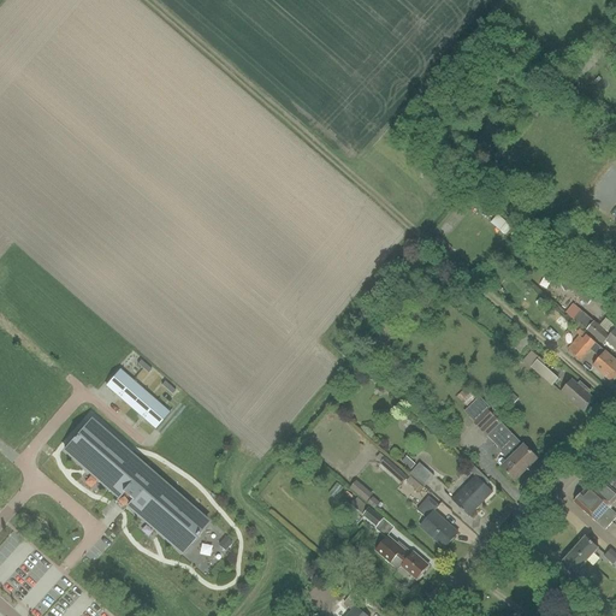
[(574,320),(581,312),(573,304),(566,313),(574,320)]
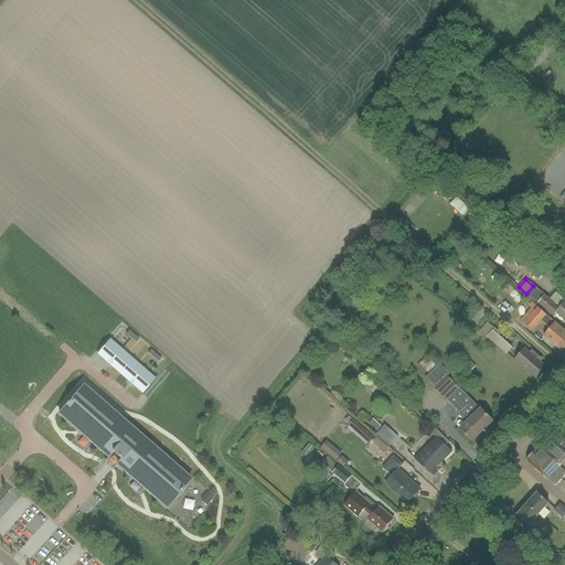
[(526,294),(553,316),(556,313),(564,320),(564,302),(561,308),(534,285),(533,286),(526,294)]
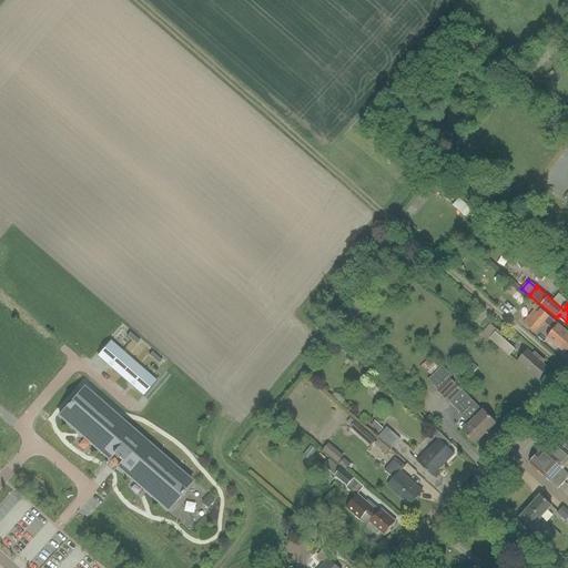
[(535,310),(524,323),(535,332),(544,323),(553,331),(547,337),(565,353),(567,348),(567,333),(534,304),(531,307),(535,310)]
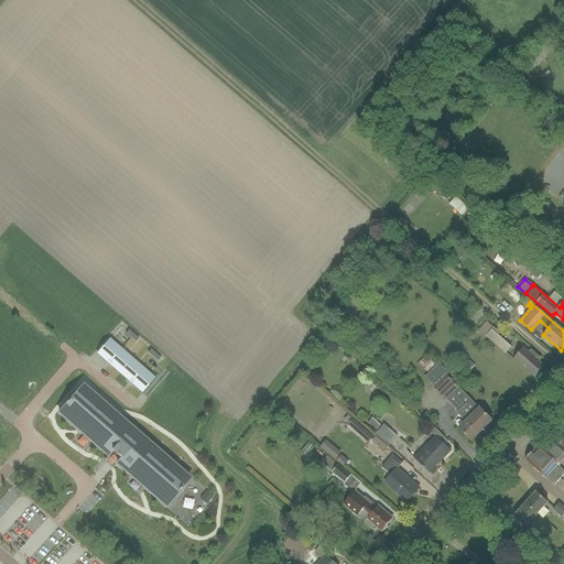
[(477,332),(506,355),(511,347),(497,336),(500,333),(486,322),(477,332)]
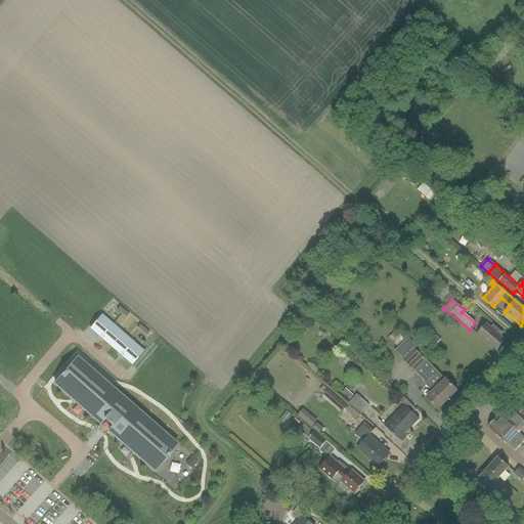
[(101,338),(113,324),(102,315),(90,329),(97,335),(101,338)]
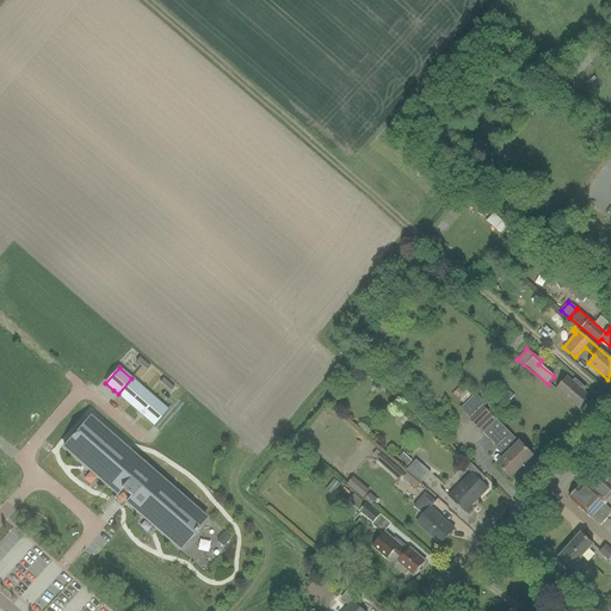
[(580,408),(591,396),(582,389),(585,387),(575,380),(574,382),(568,377),(557,389),(580,408)]
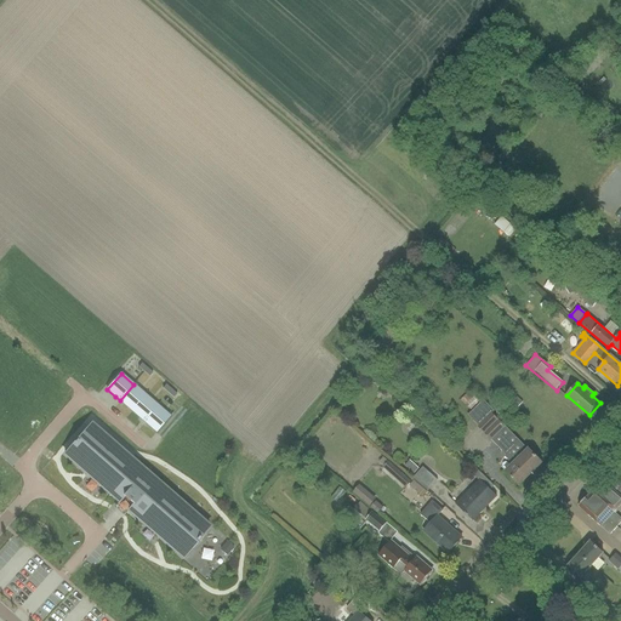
[(132,411),(146,396),(134,385),(120,400),(124,404),(132,411)]
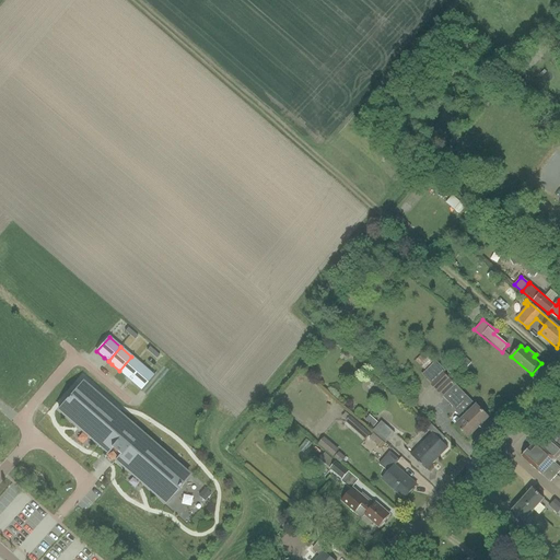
[(433,363),(424,353),(417,360),(426,370),(433,363)]
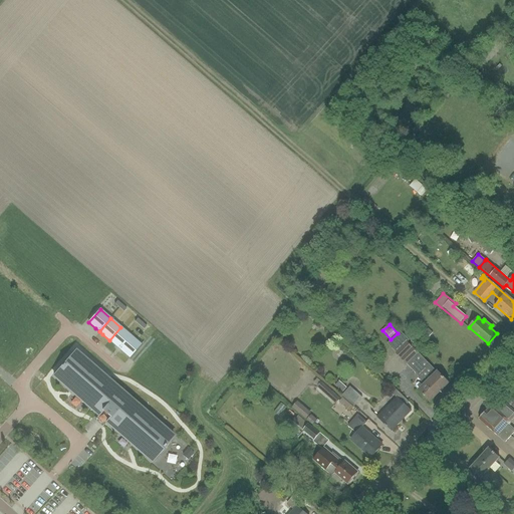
[(433,333),(424,324),(419,329),(429,338),(433,333)]
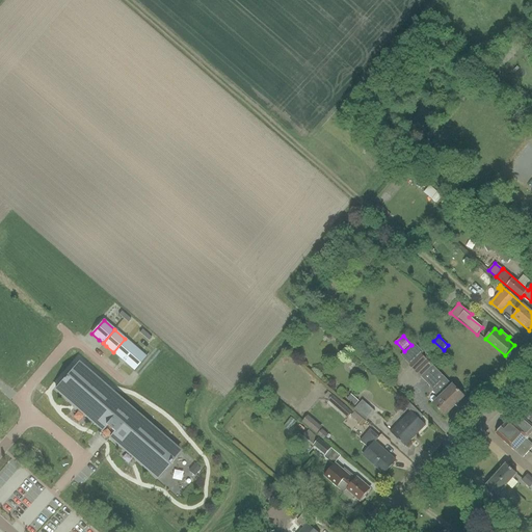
[(124,362),(135,347),(125,339),(113,352),(120,358),(124,362)]
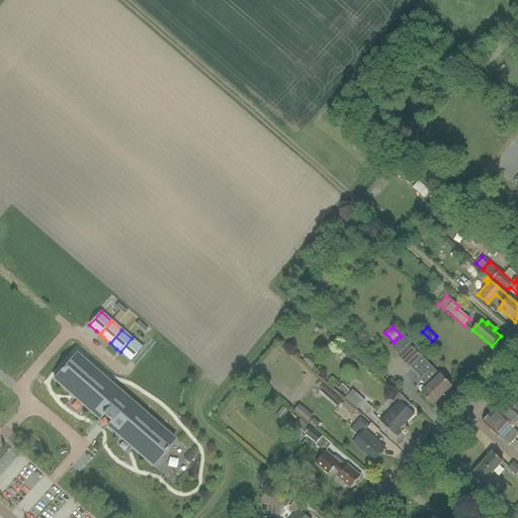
[(401,337),(391,347),(399,355),(398,356),(410,367),(429,386),(422,394),(433,405),(451,384),(440,374),(439,374),(420,356),(401,337)]
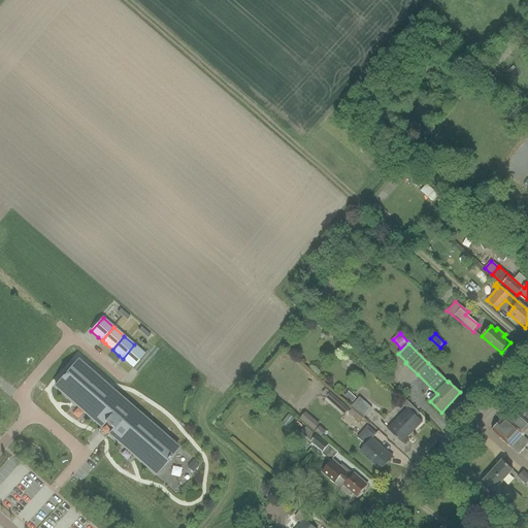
[(133,368),(144,354),(134,344),(123,359),(126,362),(133,368)]
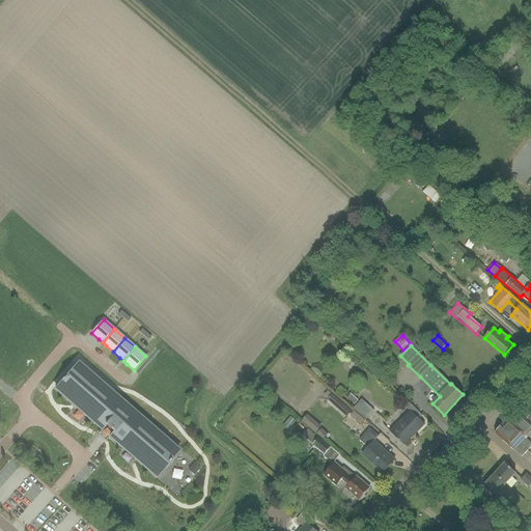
[(110,437),(157,477),(179,451),(79,363),(55,389),(101,428),(103,429),(106,425),(114,432),(110,437)]
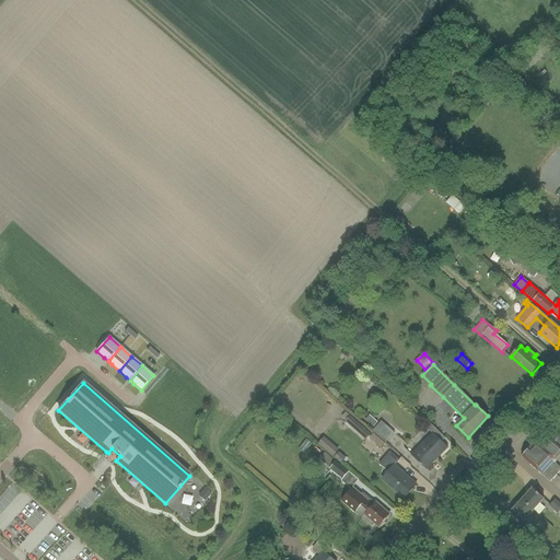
[(373,428),(378,421),(369,413),(364,419),(373,428)]
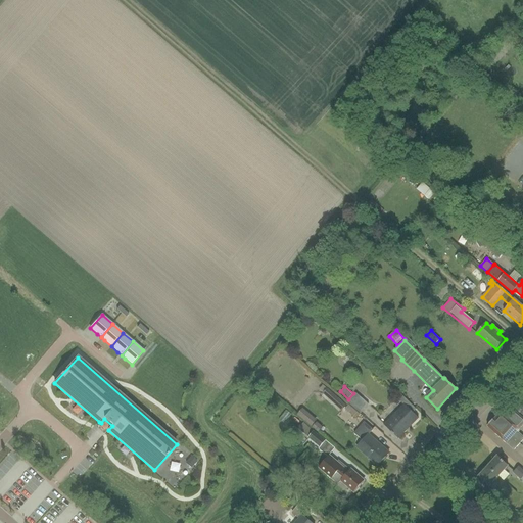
[(345,406),(327,389),(323,394),(341,411),(345,406)]
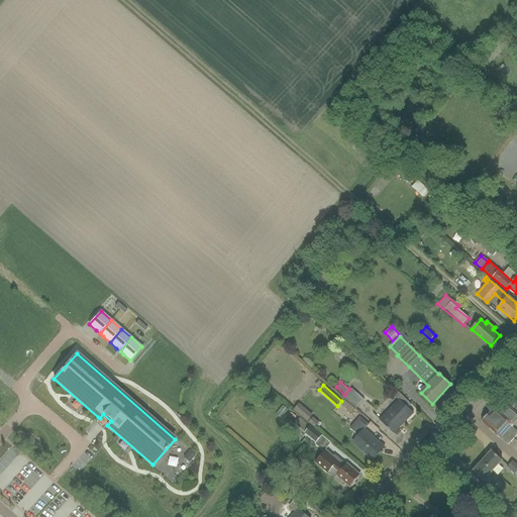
[(364,399),(351,389),(343,398),(355,409),(364,399)]
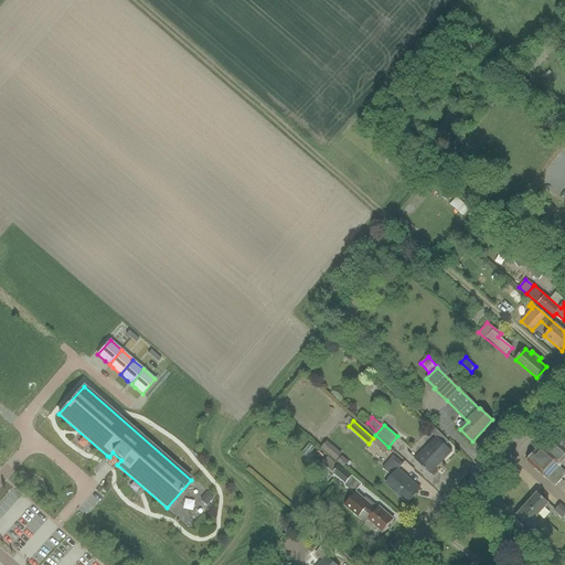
[(436,437),(415,459),(430,475),(452,451),(447,446),(449,443),(435,428),(432,433),(436,437)]
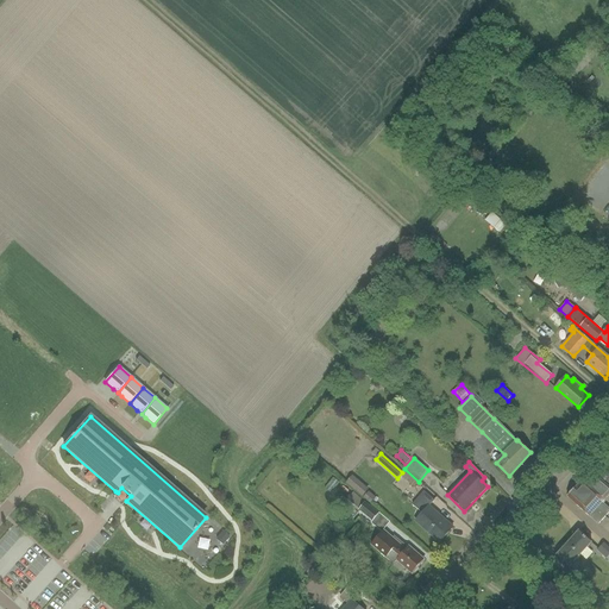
[(575,487),(566,497),(597,525),(598,525),(598,523),(608,510),(608,509),(602,503),(608,495),(608,489),(589,471),(581,481),(582,481),(576,488),(575,487)]
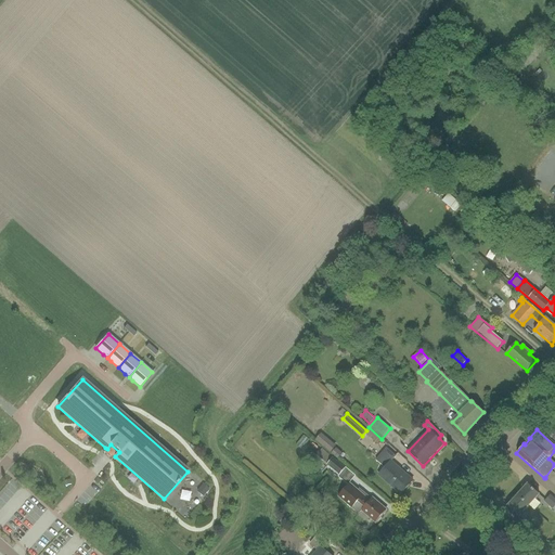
[(336,446),(321,434),(315,440),(331,453),(336,446)]
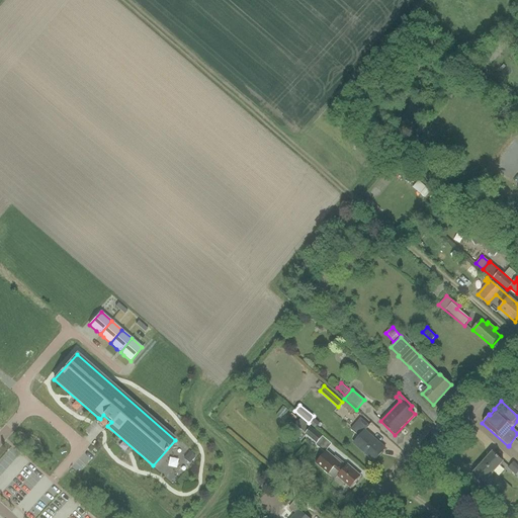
[(282,419),(289,411),(284,406),(277,414),(282,419)]
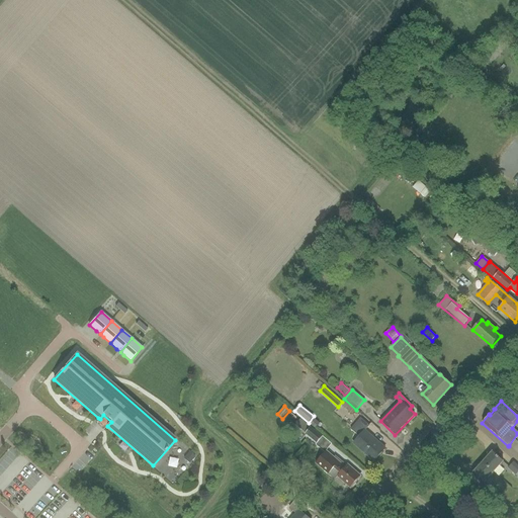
[(320,423),(314,418),(309,424),(316,429),(320,423)]
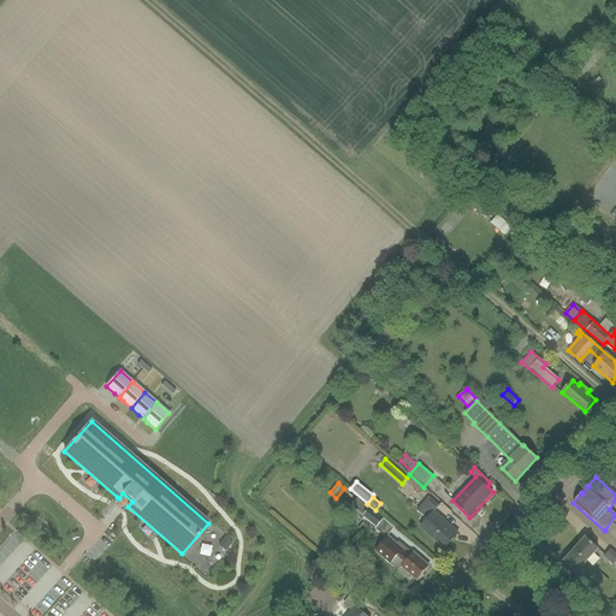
[(444,549),(458,533),(434,511),(439,507),(428,497),(416,510),(426,519),(420,527),(444,549)]
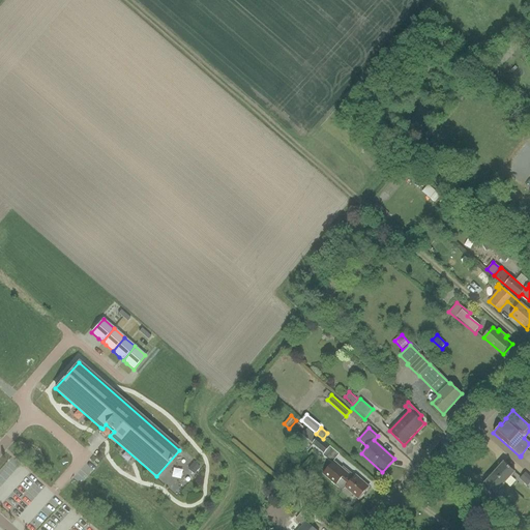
[(330,447),(318,437),(313,444),(324,453),(330,447)]
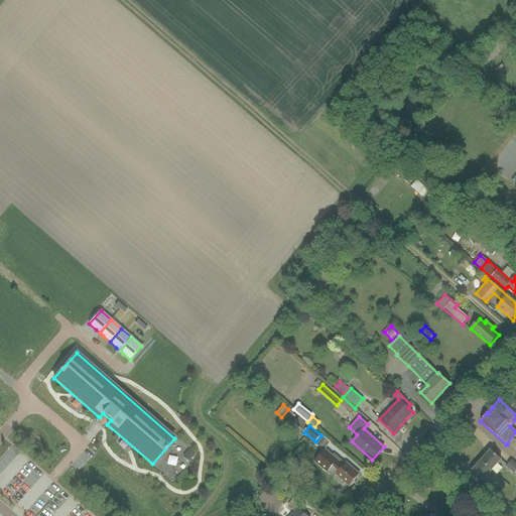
[(326,449),(314,462),(334,478),(336,475),(349,486),(359,474),(335,454),(333,456),(326,449)]
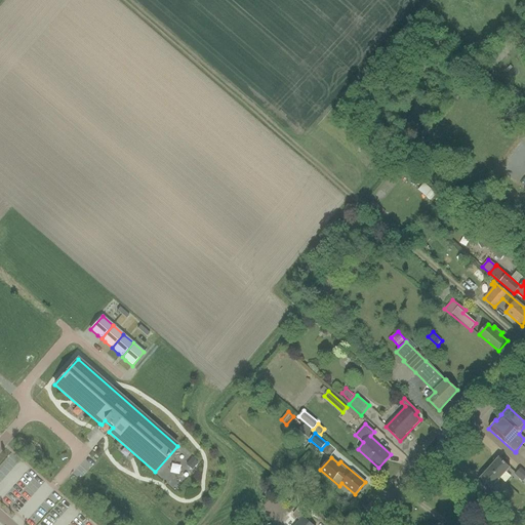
[(499,458),(490,469),(500,478),(510,468),(499,458)]
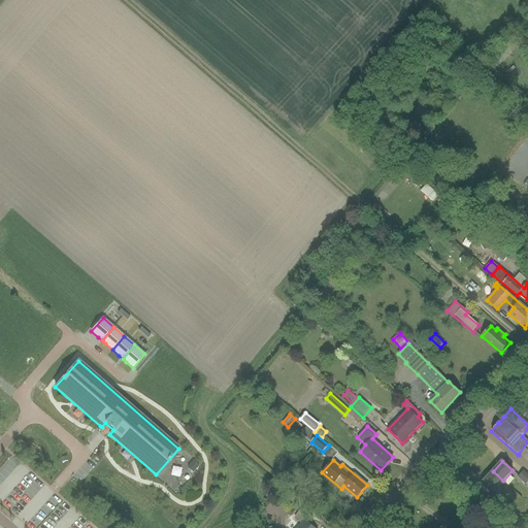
[(493,471),(484,482),(494,491),(503,481),(493,471)]
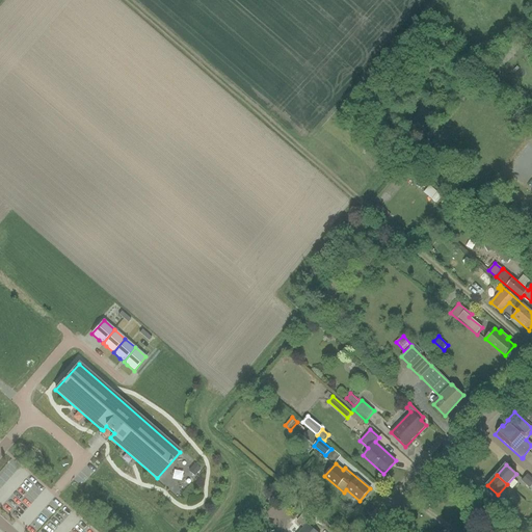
[(530,488),(531,485),(531,479),(527,475),(522,481),(530,488)]
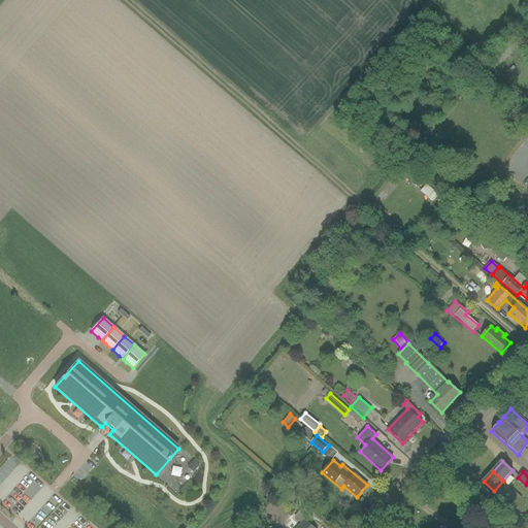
[(509,500),(503,507),(507,510),(514,503),(509,500)]
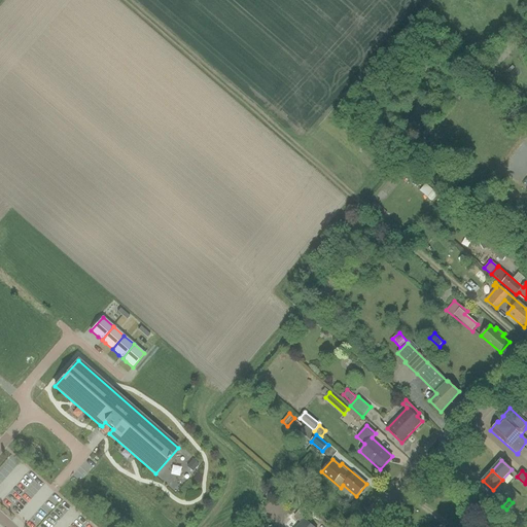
[(314,526),(306,520),(310,516),(301,507),(293,516),(303,524),(300,526),(314,526)]
